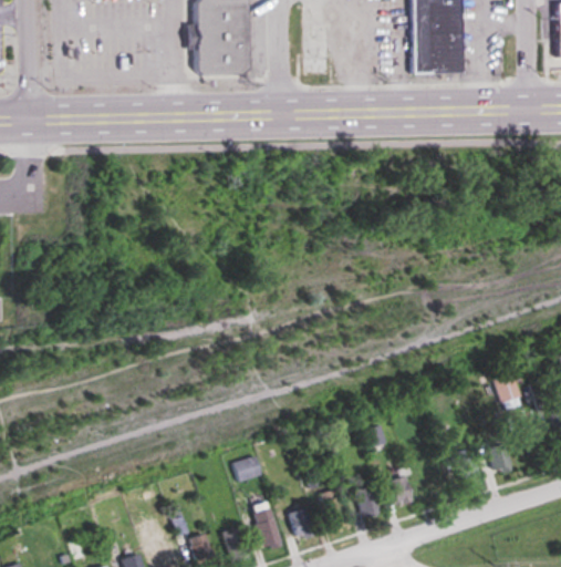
[(247,0),(194,0),(196,68),(248,66),(247,0)]
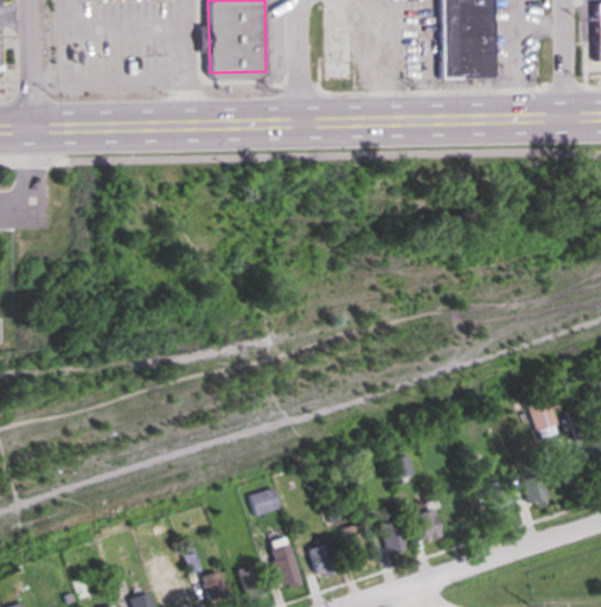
[(440,0),(441,78),(496,77),(494,0),(440,0)]
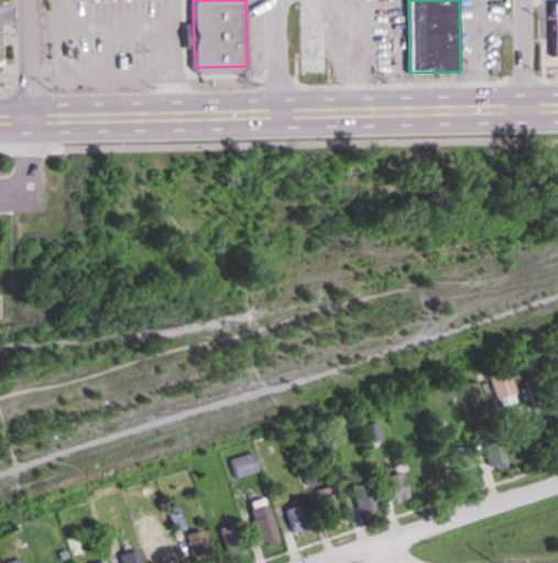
[(520,405),(517,373),(496,374),(499,406),(520,405)]
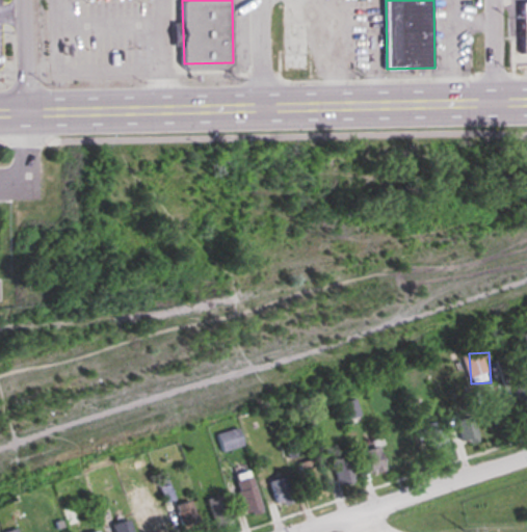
[(526,388),(518,391),(526,418),(526,388)]
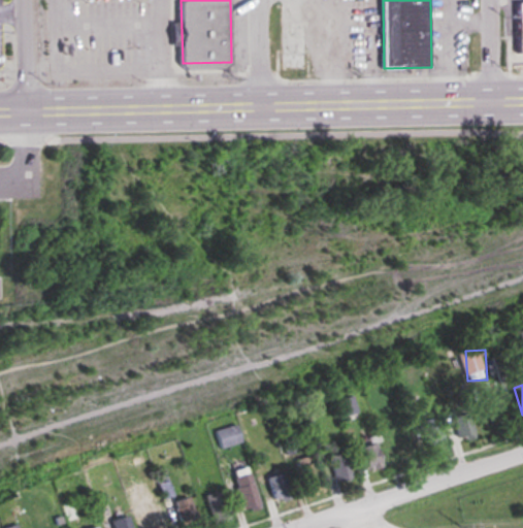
[(362,413),(357,396),(341,400),(346,417),(362,413)]
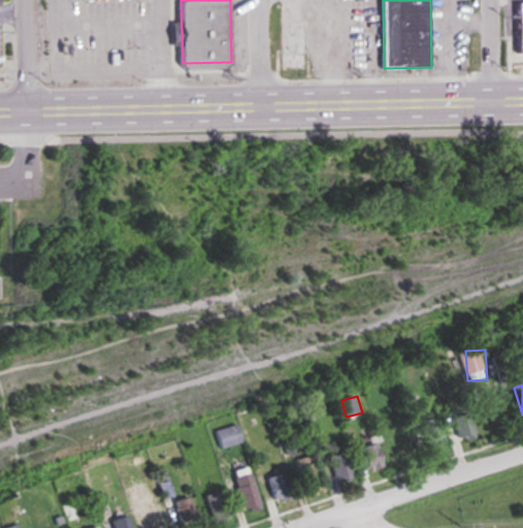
[(455,417),(463,441),(479,436),(470,411),(455,417)]
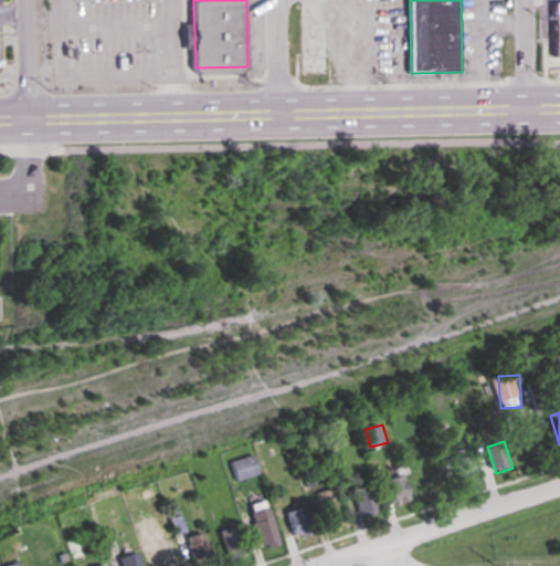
[(452,452),(462,482),(481,475),(469,447),(452,452)]
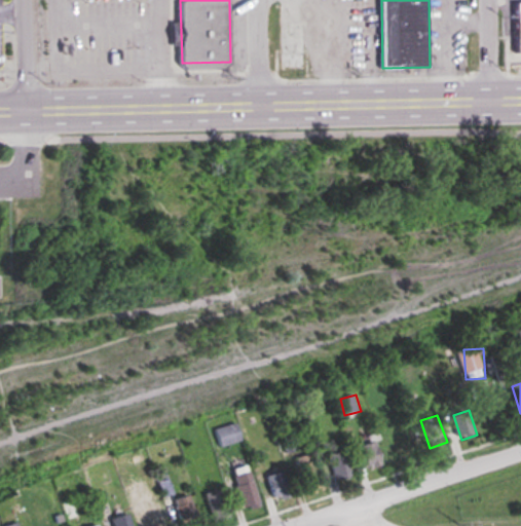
[(245,441),(238,423),(218,429),(224,447),(245,441)]
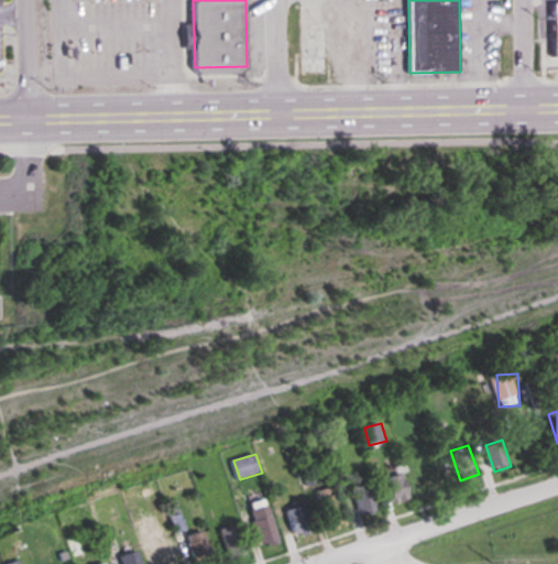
[(413,487),(437,488),(439,457),(415,456),(413,487)]
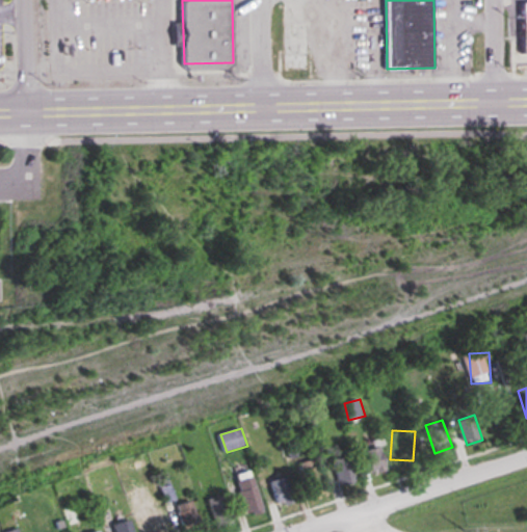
[(390,470),(381,446),(366,451),(373,475),(390,470)]
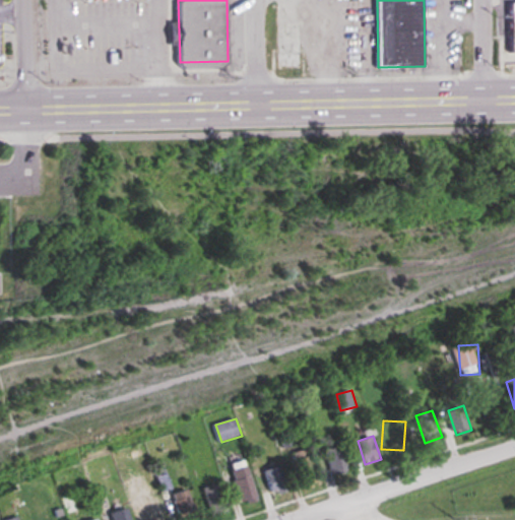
[(350,472),(342,446),(326,450),(334,477),(350,472)]
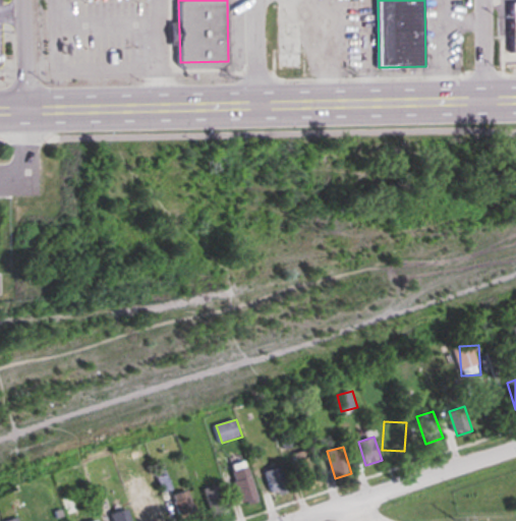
[(293,457),(309,486),(323,479),(306,450),(293,457)]
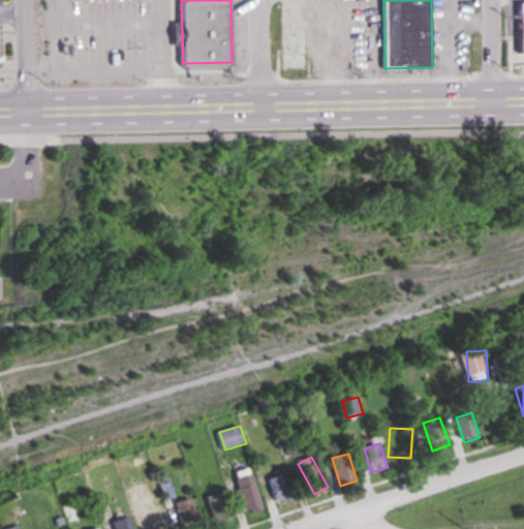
[(237,478),(248,514),(265,508),(252,472),(237,478)]
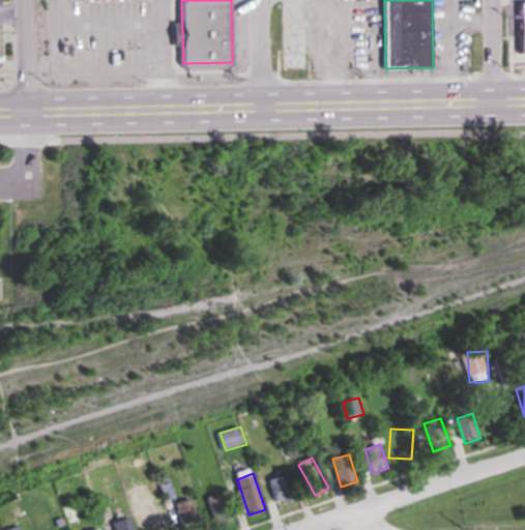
[(271,479),(278,505),(295,500),(289,474),(271,479)]
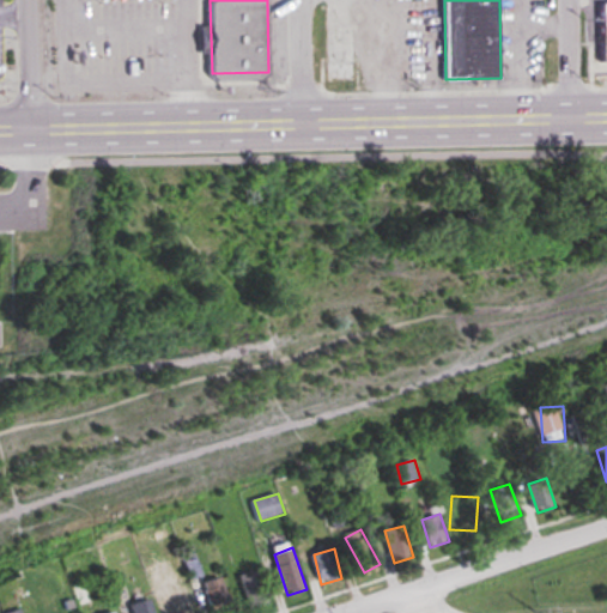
[(195,612),(188,587),(182,588),(175,562),(151,568),(161,601),(171,598),(174,612),(195,612)]
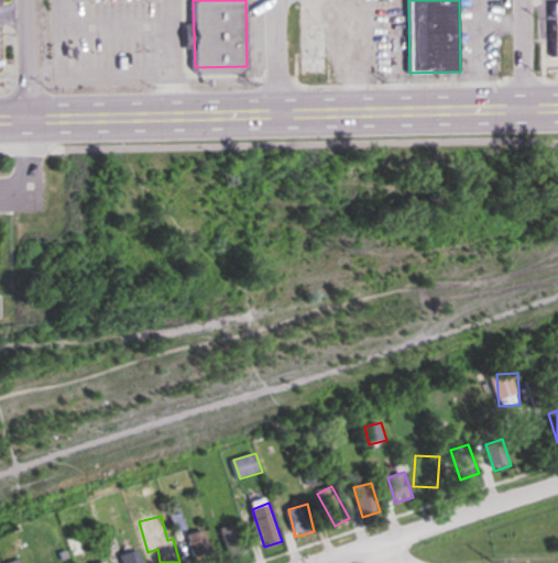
[(222,529),(231,559),(250,553),(240,523),(222,529)]
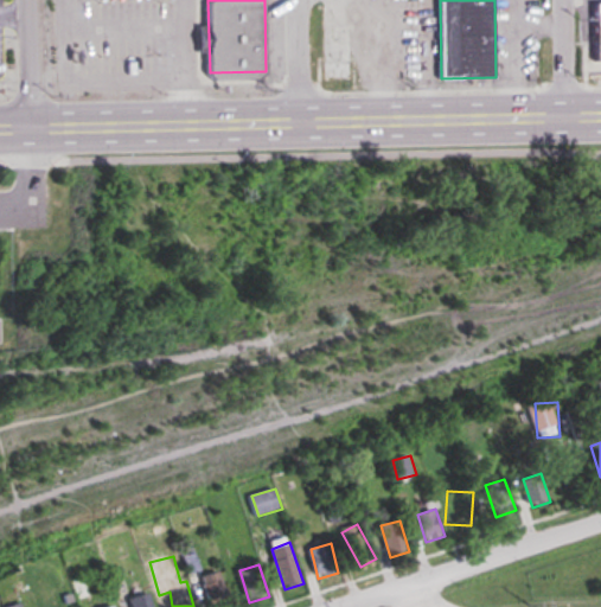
[(204,577),(211,606),(230,606),(221,573),(204,577)]
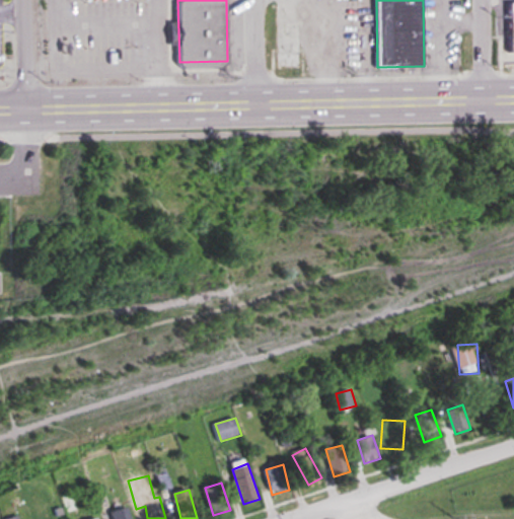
[(131,518),(128,506),(113,512),(115,518),(131,518)]
